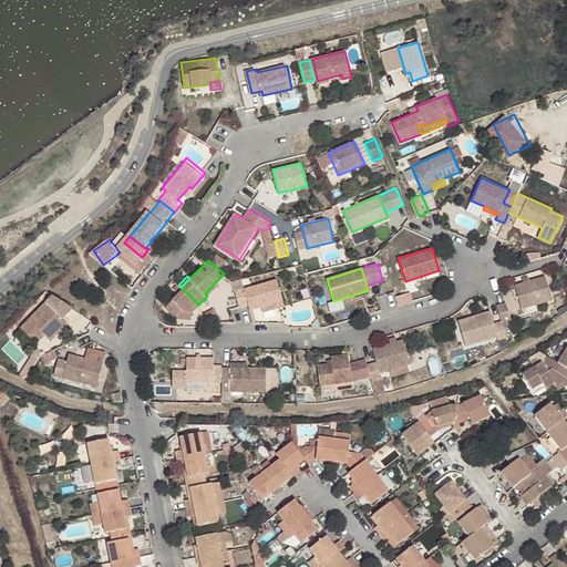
[(544,276),(514,285),(521,308),(552,299),(544,276)]
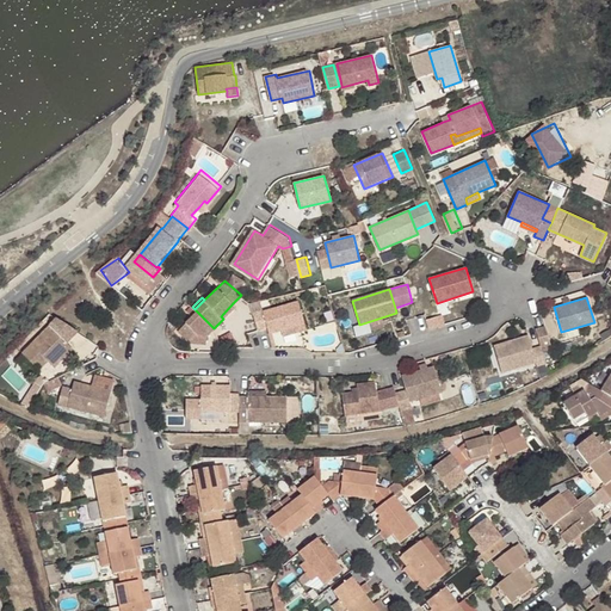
[(264,309),(253,313),(259,329),(269,327),(270,333),(283,329),(306,322),(298,300),(264,310),(264,309)]
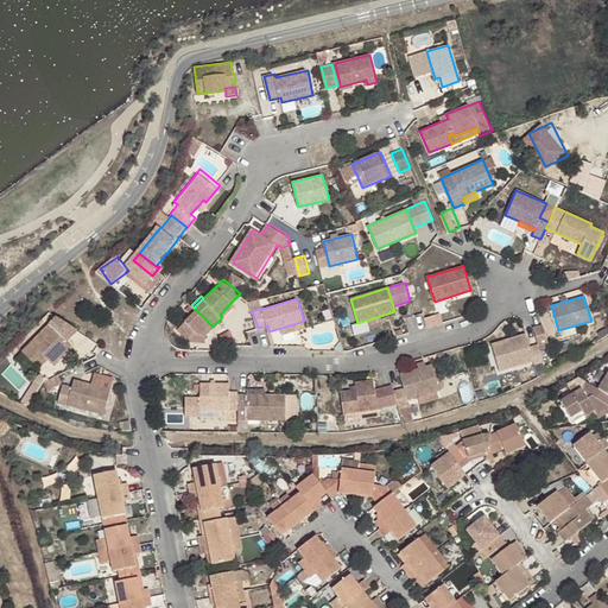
[(220,315),(222,317),(234,305),(232,302),(220,315)]
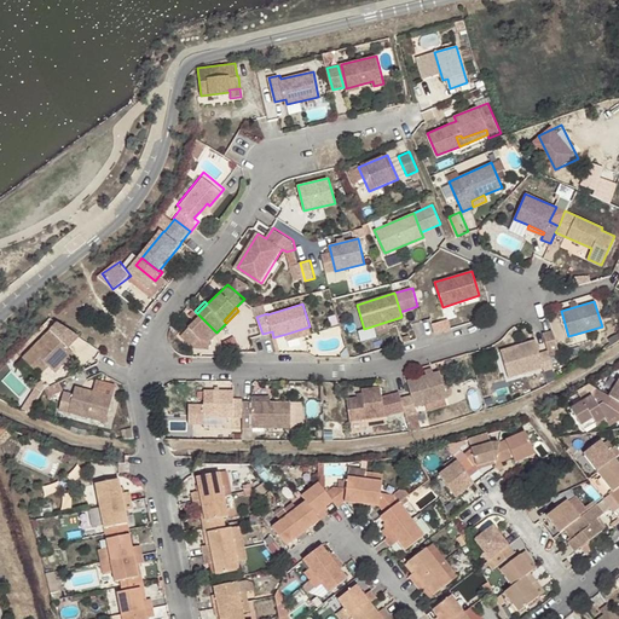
[(80,336),(58,322),(23,357),(40,374),(48,365),(56,357),(63,364),(74,353),(68,348),(80,336)]
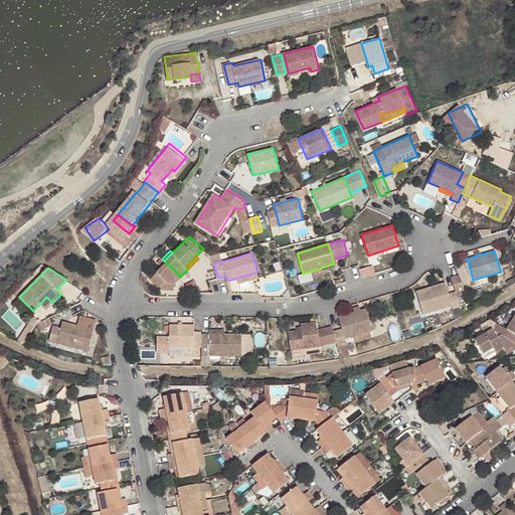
[(259,277),(258,272),(238,278),(240,282),(259,277)]
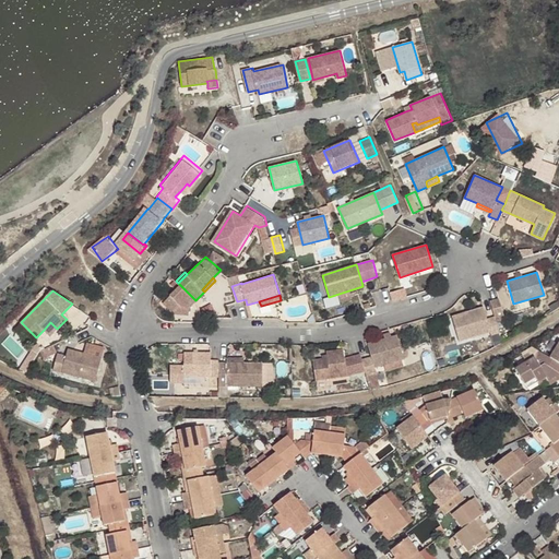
[(498,298),(489,301),(494,317),(494,318),(502,314),(498,298)]
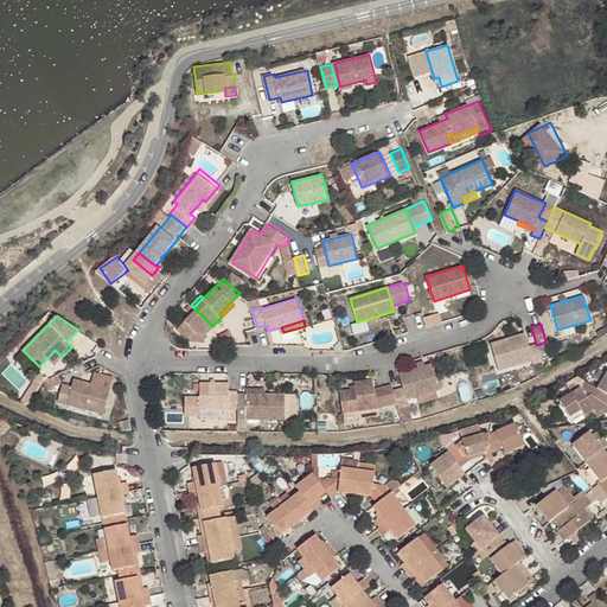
[(311,331),(311,343),(331,343),(331,331),(311,331)]
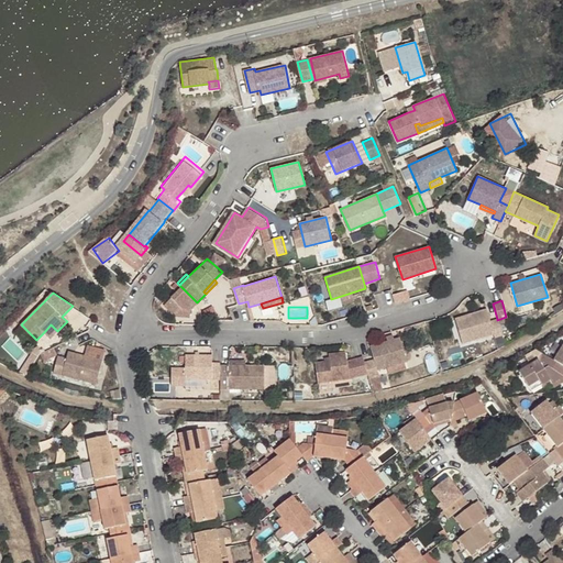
[(494,338),(501,334),(497,320),(497,319),(489,321),(486,309),(467,315),(468,317),(454,321),(461,343),(493,334),(494,338)]
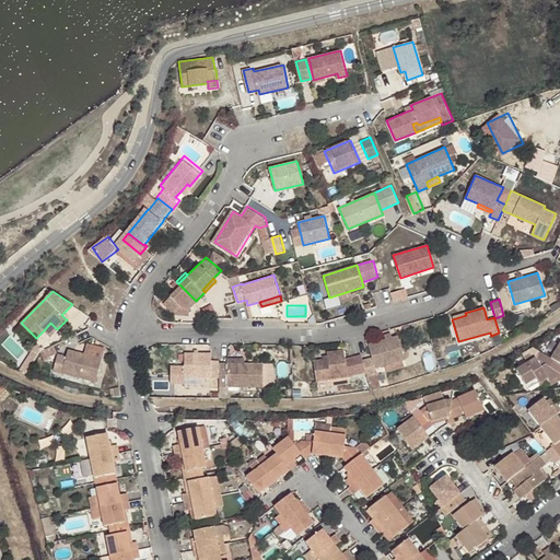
[(57,329),(50,323),(44,330),(49,337),(57,329)]
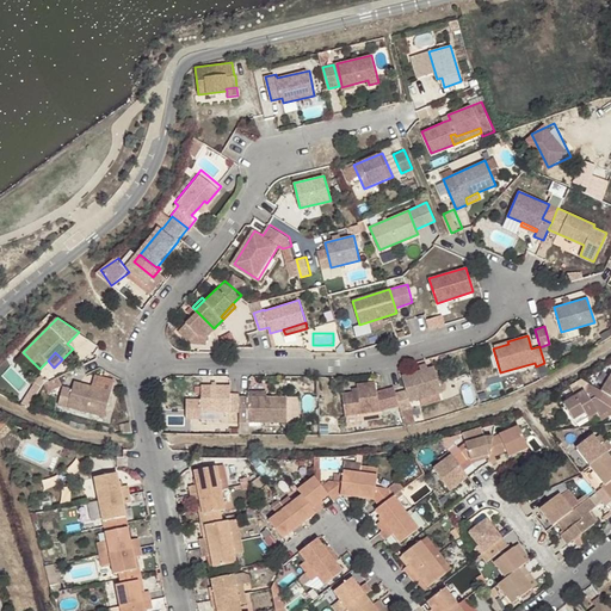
[(434,364),(401,374),(406,388),(395,390),(401,408),(412,405),(409,399),(442,390),(434,364)]
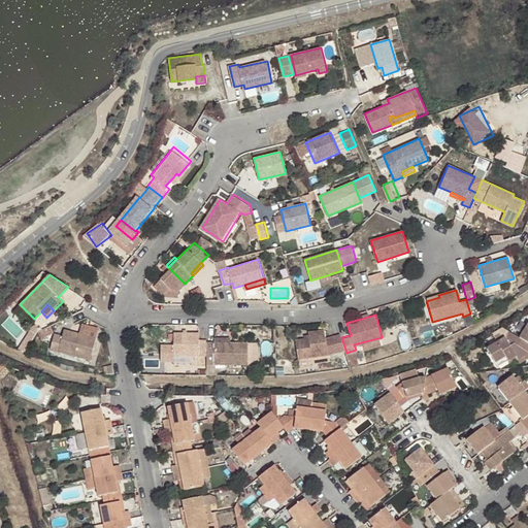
[(96,337),(64,329),(63,335),(55,333),(51,349),(91,359),(96,337)]
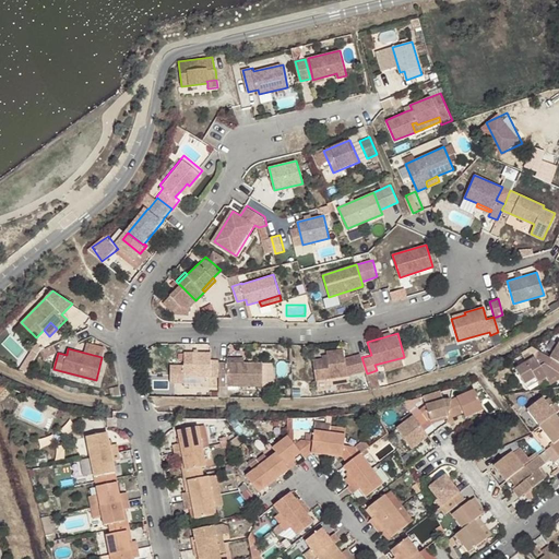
[(347,375),(343,348),(326,351),(328,354),(328,357),(323,358),(313,359),(317,380),(347,375)]
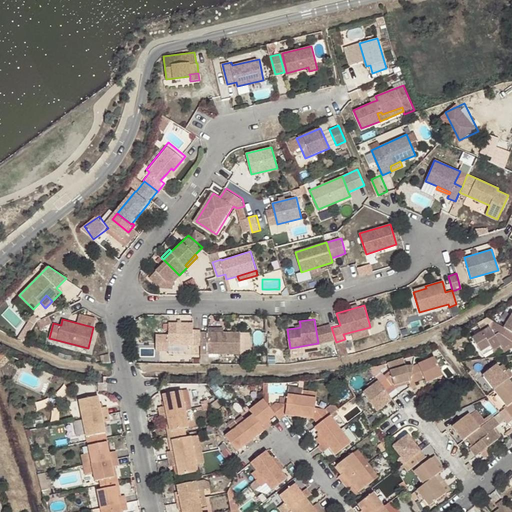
[(511,329),(507,327),(497,320),(493,327),(496,329),(478,338),(485,351),(496,346),(498,351),(505,347),(506,349),(511,346),(511,329)]
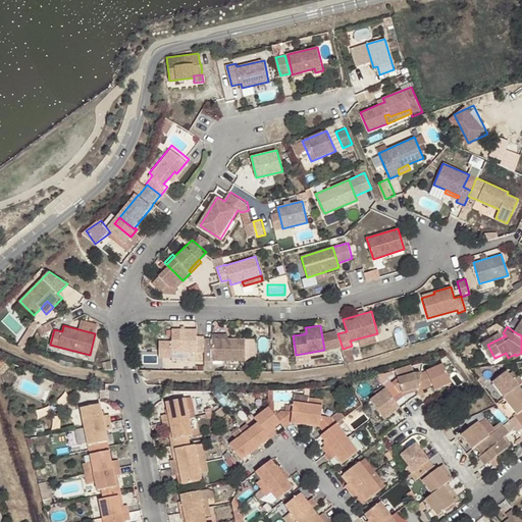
[(205,338),(205,335),(198,335),(198,329),(172,329),(172,342),(159,341),(159,357),(171,357),(171,351),(205,351),(205,338)]
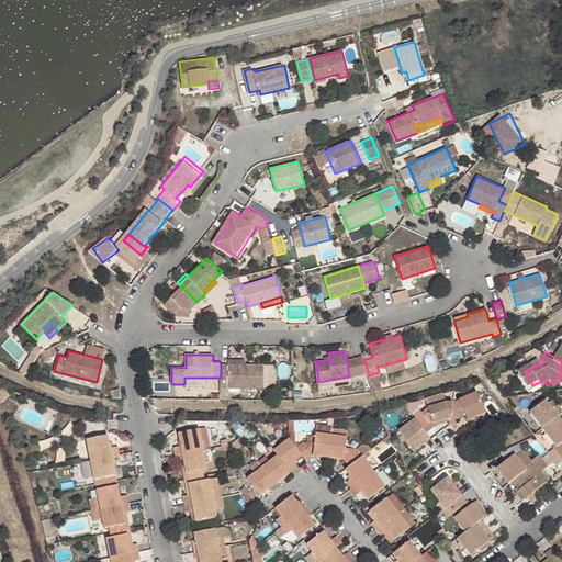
[(221,378),(221,389),(263,389),(263,366),(221,364),(221,378)]
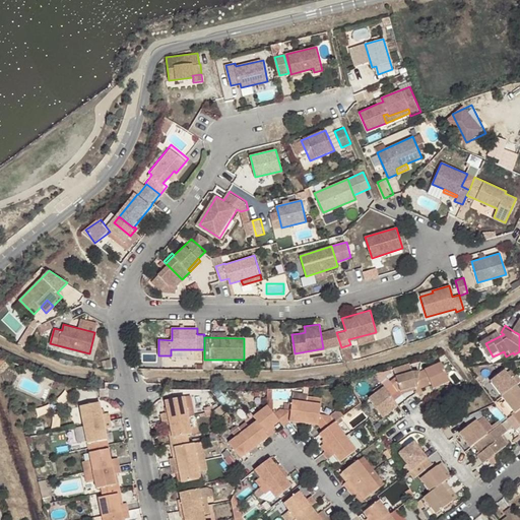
[(350,344),(341,347),(346,365),(355,362),(350,344)]
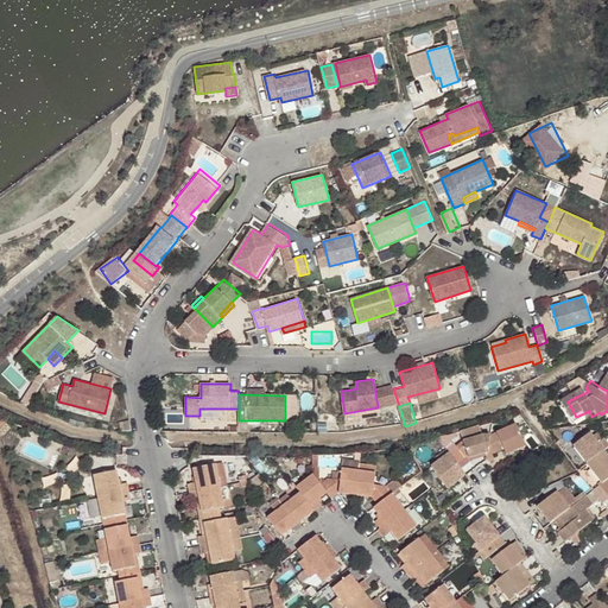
[(496,434),(495,434),(492,453),(491,456),(508,448),(511,454),(531,444),(520,423),(496,434)]
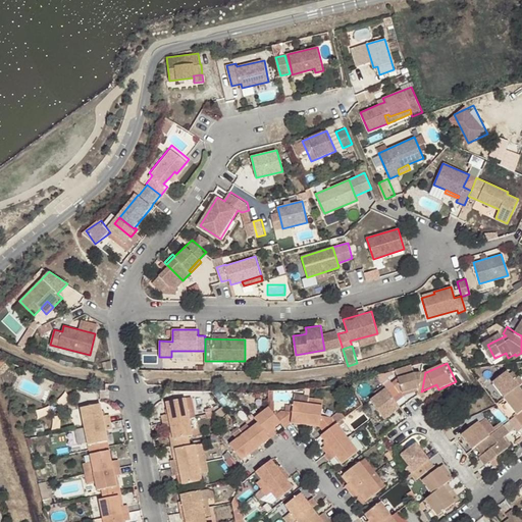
[(512,369),(497,380),(499,384),(517,376),(512,369)]
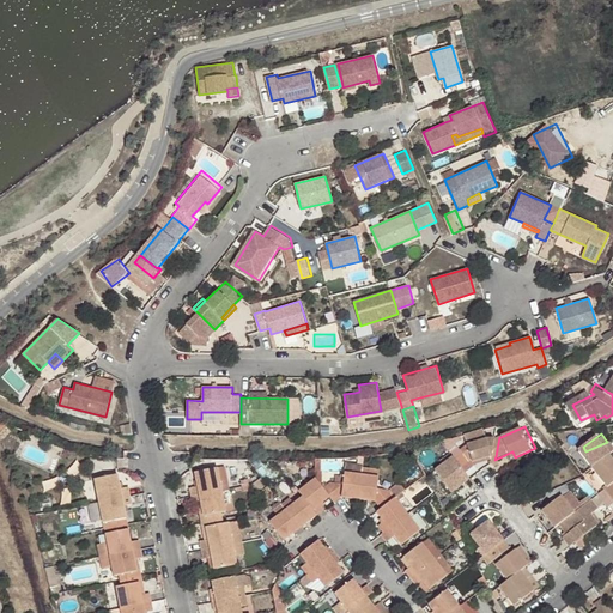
[(456,455),(466,468),(478,459),(479,462),(496,456),(499,437),(491,437),(463,447),(457,439),(447,443),(454,451),(456,455)]
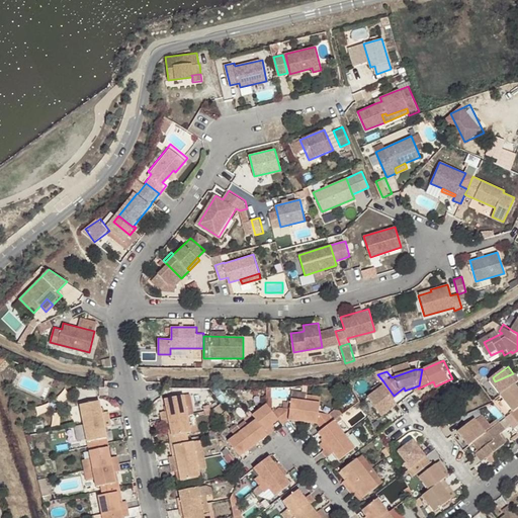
[(495,381),(504,393),(517,381),(517,372),(514,375),(513,373),(495,381)]
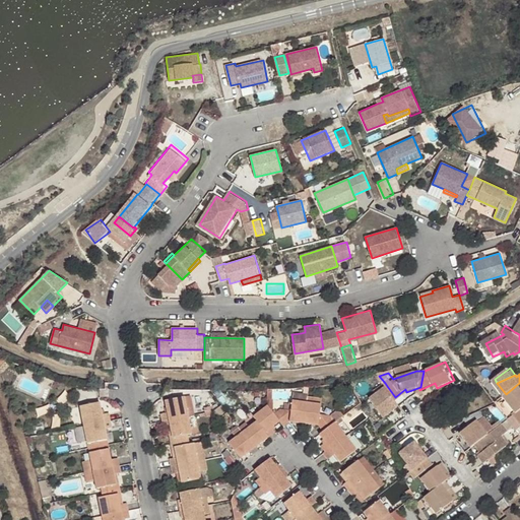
[(376,390),(378,393),(387,386),(385,383),(376,390)]
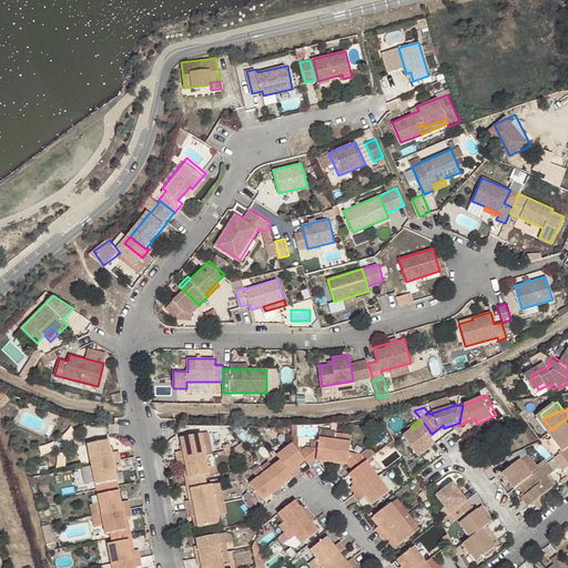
[(567,418),(553,430),(567,450),(567,449),(567,418)]
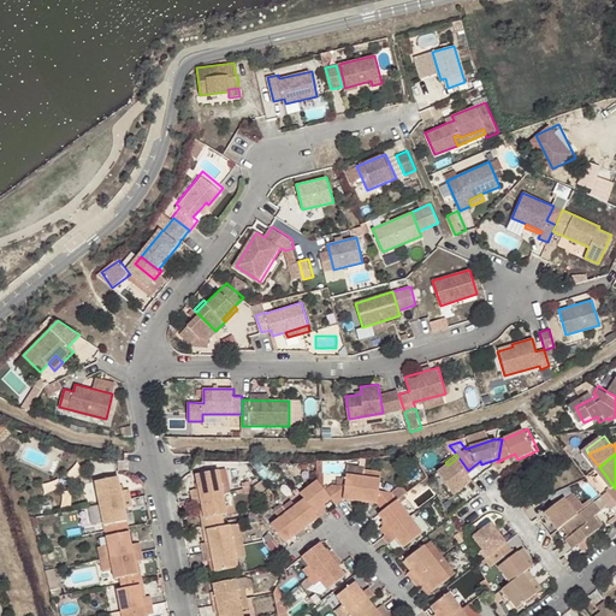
[(440,472),(457,495),(475,481),(468,471),(458,457),(448,466),(440,472)]
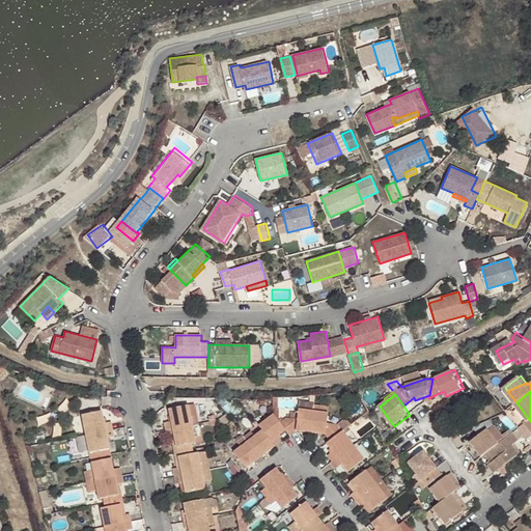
[(171,419),(172,426),(198,422),(194,402),(175,406),(177,418),(171,419)]
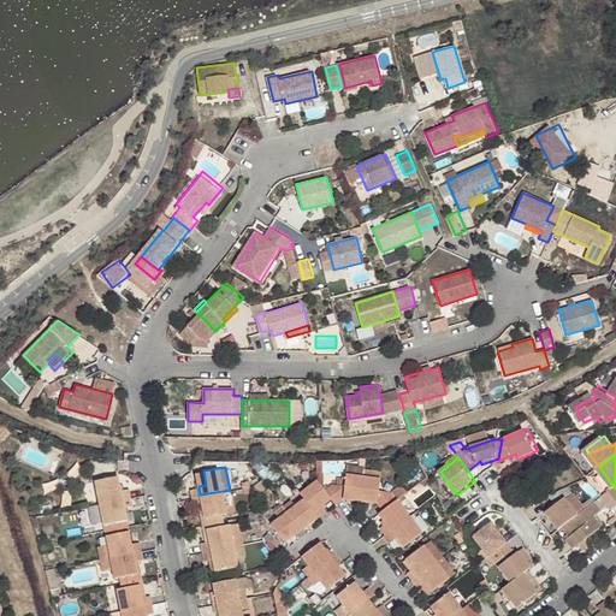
[(101,477),(105,498),(136,493),(135,484),(126,485),(124,472),(101,477)]
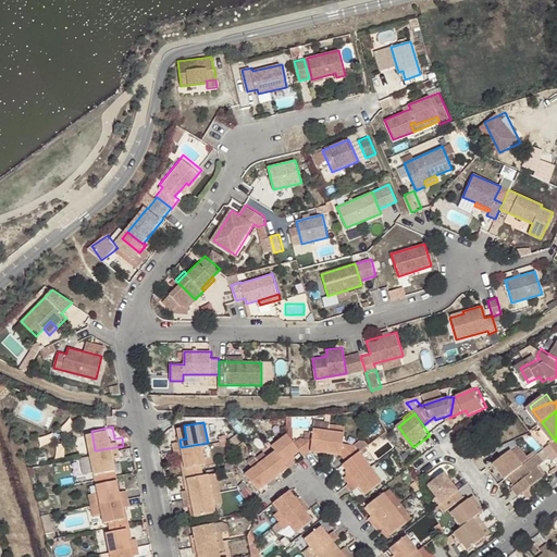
[(305,449),(309,455),(314,450),(331,453),(334,430),(318,428),(316,438),(306,437),(299,442),(305,449)]
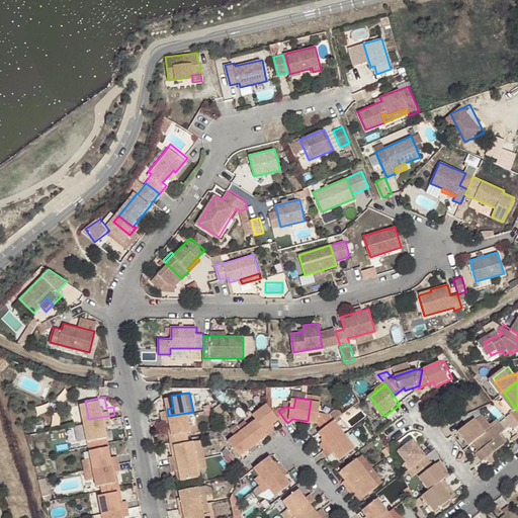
[(311,400),(308,421),(322,423),(326,429),(338,421),(333,414),(323,413),(324,402),(311,400)]
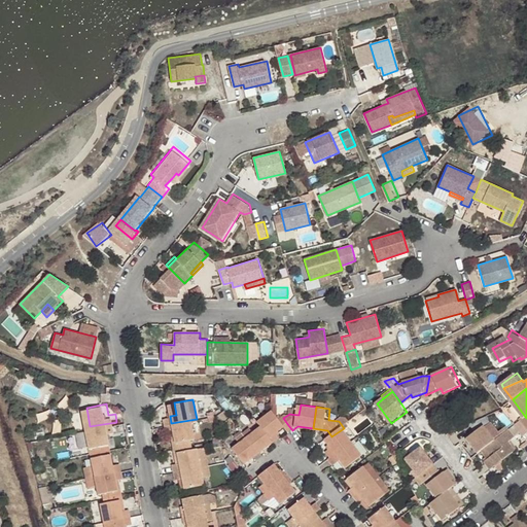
[(265,424),(277,440),(283,435),(280,431),(283,428),(288,425),(283,418),(276,409),(261,420),(265,424)]
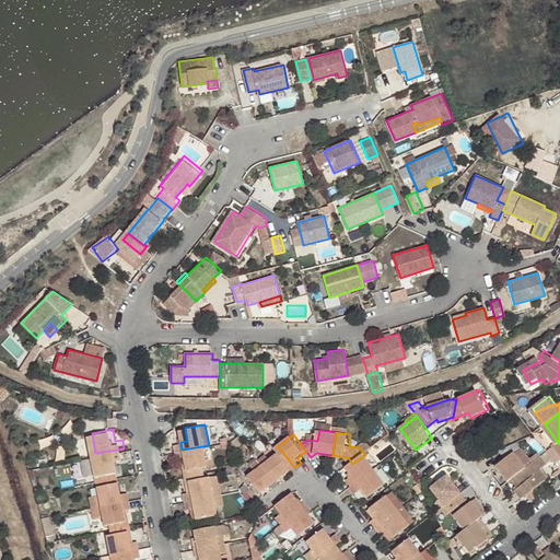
[(534,463),(543,456),(534,444),(531,445),(527,451),(526,453),(534,463)]
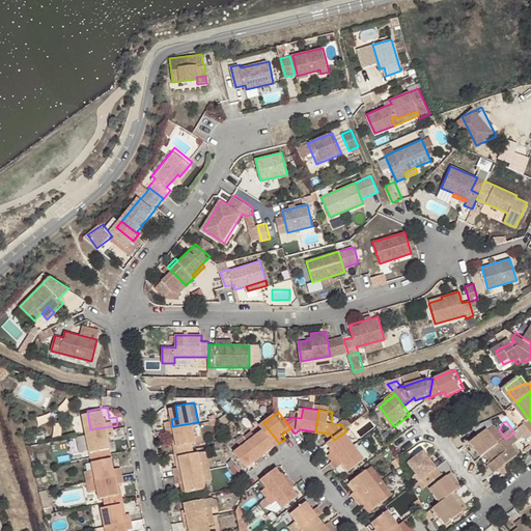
[(198,422),(172,426),(173,434),(176,434),(179,432),(182,444),(201,440),(198,422)]
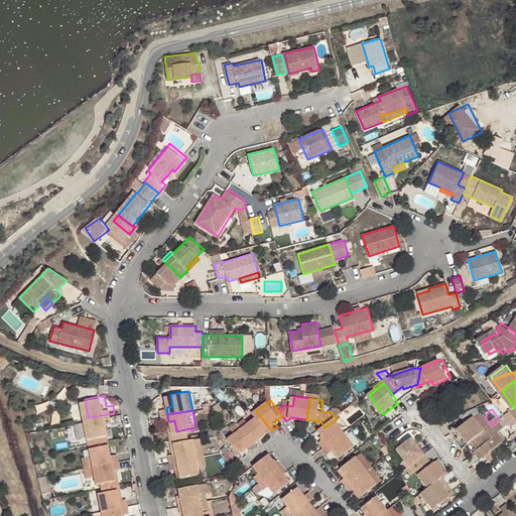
[(114,413),(88,417),(92,439),(111,436),(109,422),(115,420),(114,413)]
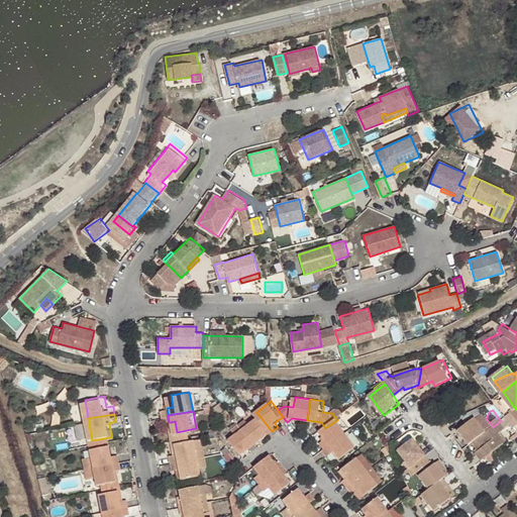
[(272,431),(260,416),(251,422),(248,418),(242,423),(256,442),(272,431)]
